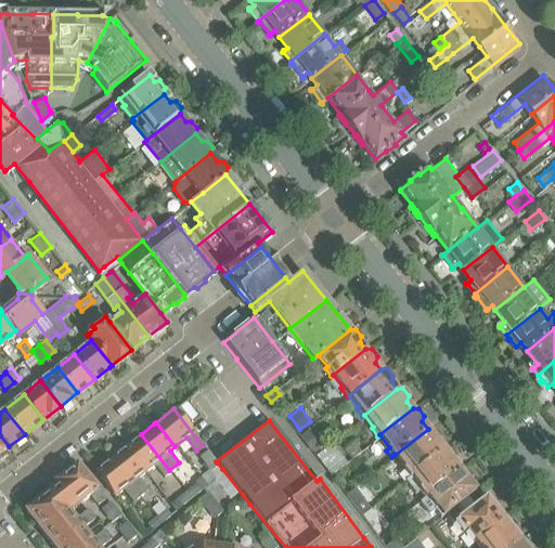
[(310,427),(300,434),(314,452),(324,444),(310,427)]
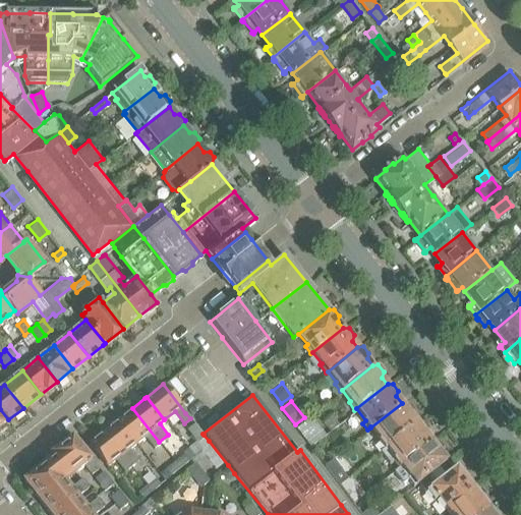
[(411,415),(413,409),(407,402),(402,403),(370,427),(381,440),(378,442),(383,449),(416,421),(411,415)]
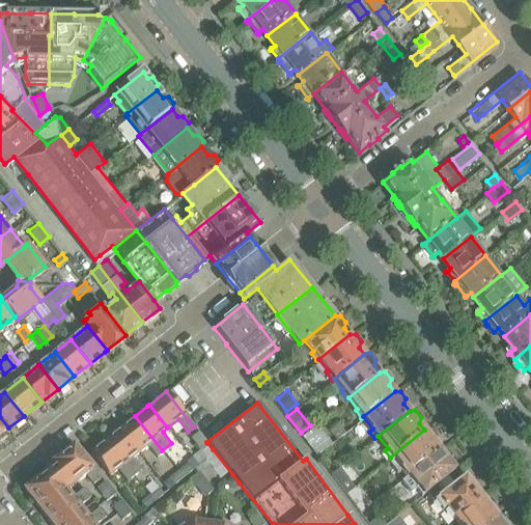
[(135,416),(120,429),(138,450),(139,450),(148,443),(157,454),(162,450),(135,416)]
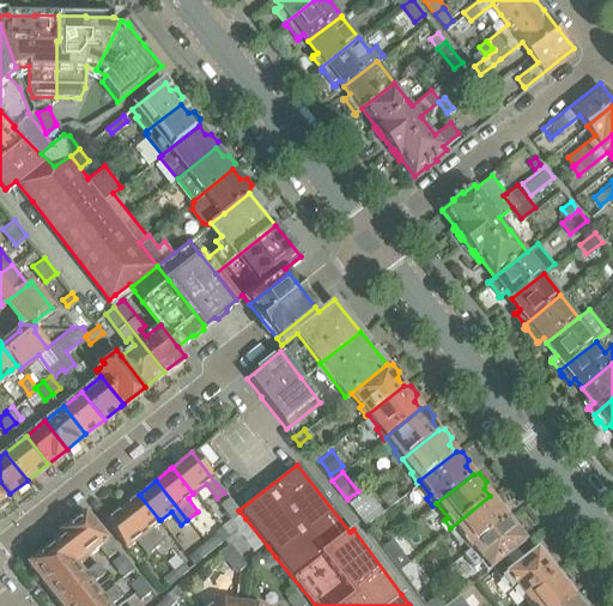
[(365,489),(349,503),(364,523),(382,510),(365,489)]
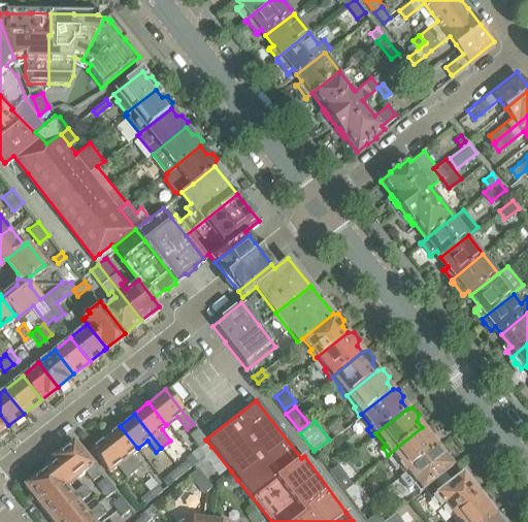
[(120,426),(104,438),(130,471),(140,464),(132,452),(137,448),(120,426)]
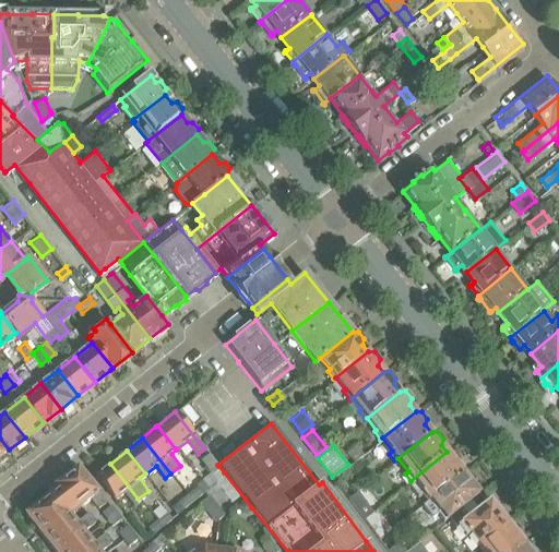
[(456,465),(459,458),(452,451),(447,452),(411,481),(407,483),(417,496),(421,493),(427,501),(463,471),(456,465)]
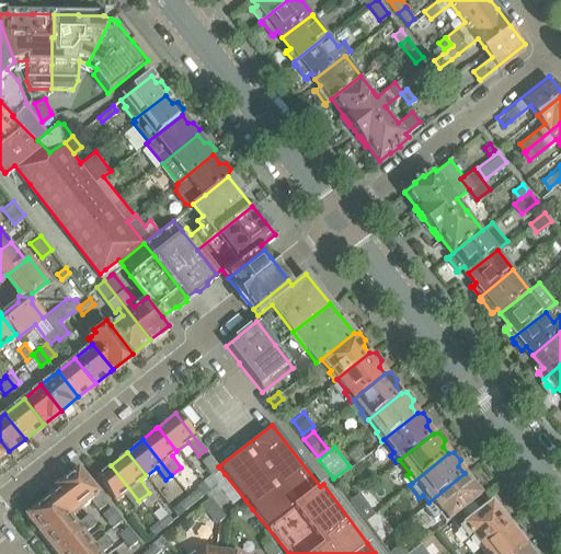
[(212,470),(219,464),(210,453),(203,459),(212,470)]
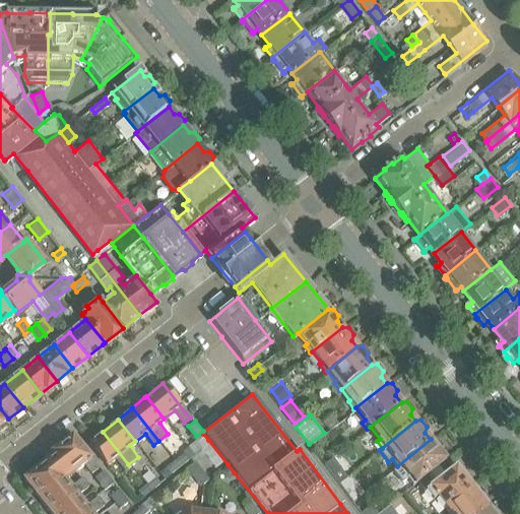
[(103,432),(89,441),(107,463),(115,457),(122,466),(123,468),(128,464),(103,432)]
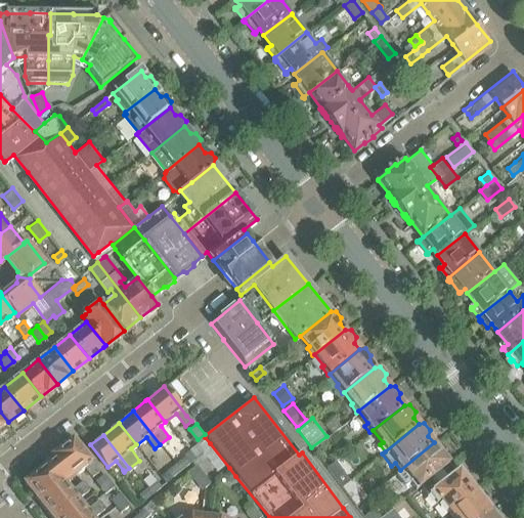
[(53,458),(24,481),(39,502),(66,481),(64,480),(81,468),(85,465),(91,474),(97,469),(92,462),(73,437),(51,455),(53,458)]
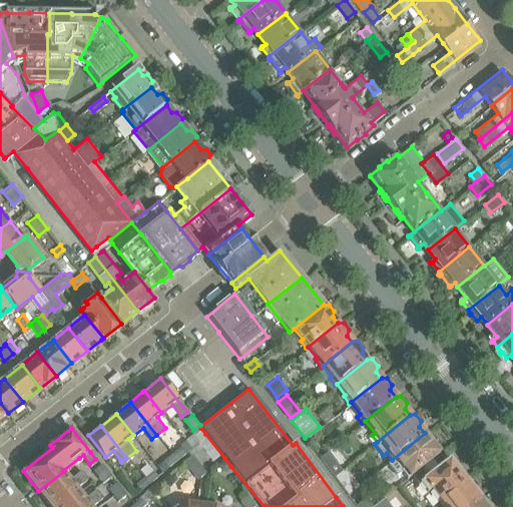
[(197,440),(205,434),(200,428),(192,434),(197,440)]
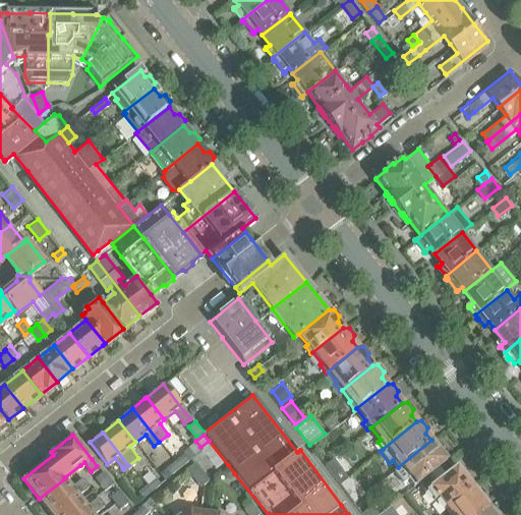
[(398,467),(393,471),(401,481),(406,477),(412,485),(418,480),(424,475),(429,471),(443,461),(446,459),(440,452),(442,447),(437,440),(431,440),(398,466),(398,467)]
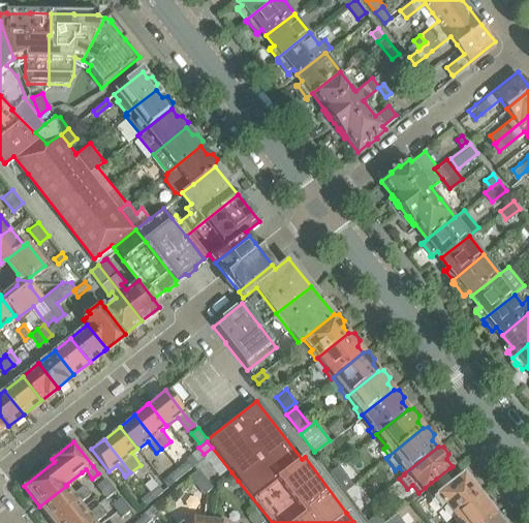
[(228,474),(231,472),(212,448),(204,454),(223,479),(228,474)]
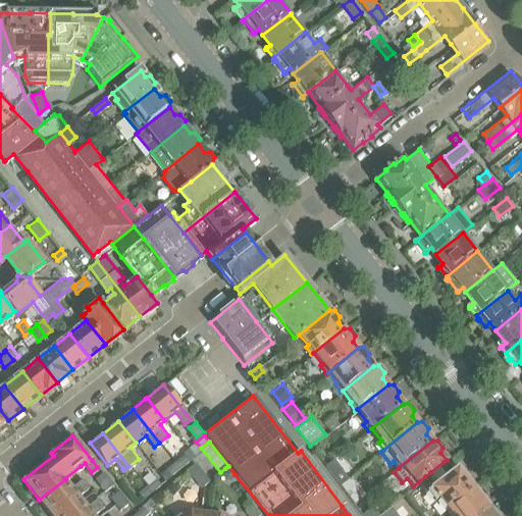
[(181,465),(189,459),(184,453),(176,458),(181,465)]
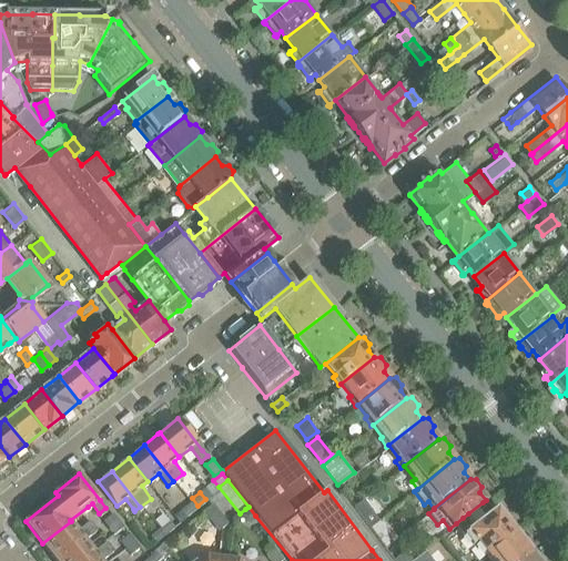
[(185,514),(198,506),(192,498),(180,508),(185,514)]
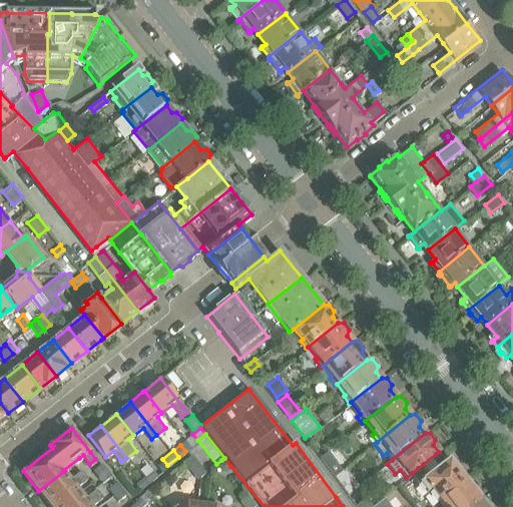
[(318,458),(333,476),(343,468),(329,450),(318,458)]
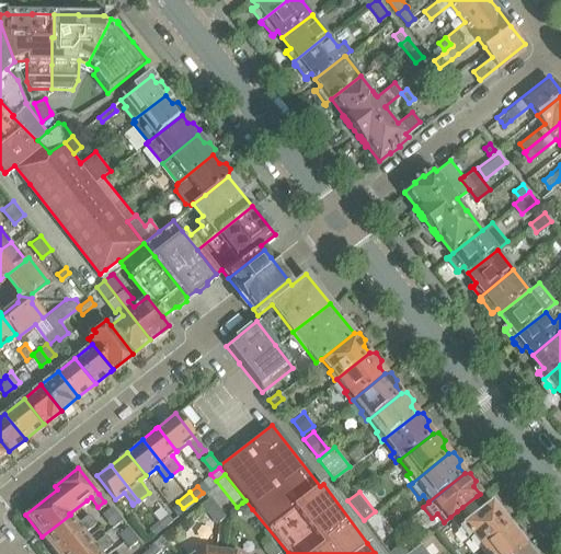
[(216,522),(225,515),(209,495),(201,501),(216,522)]
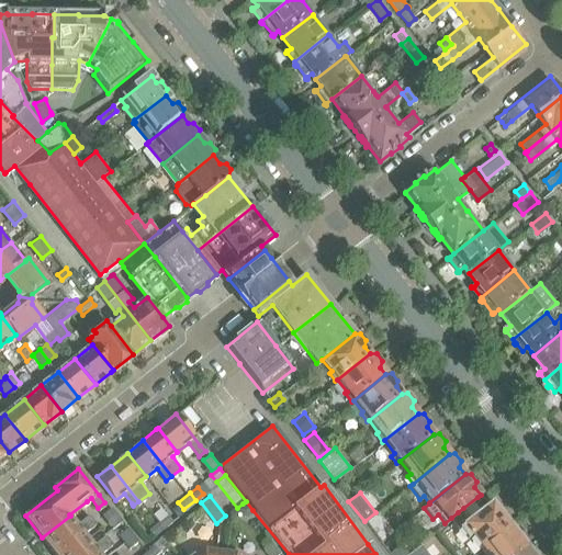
[(495,503),(497,501),(496,500),(472,519),(463,508),(451,518),(460,529),(459,529),(467,539),(471,535),(481,546),(514,521),(505,510),(501,510),(495,503)]
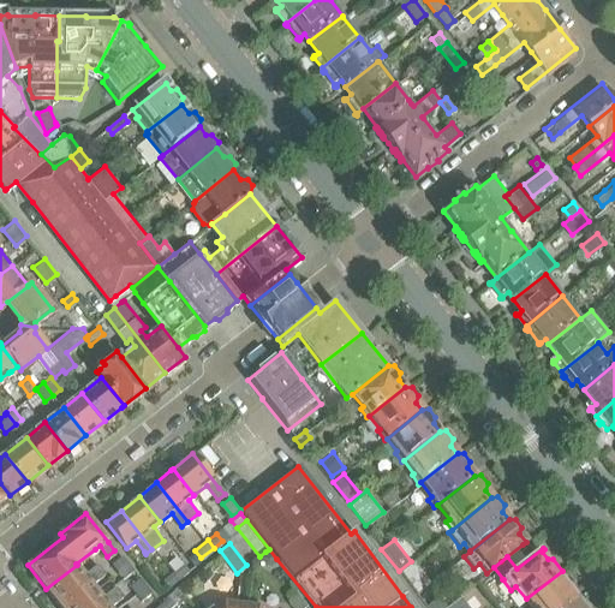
[(266,552),(260,556),(264,561),(273,562),(274,561),(276,559),(269,549),(266,552)]
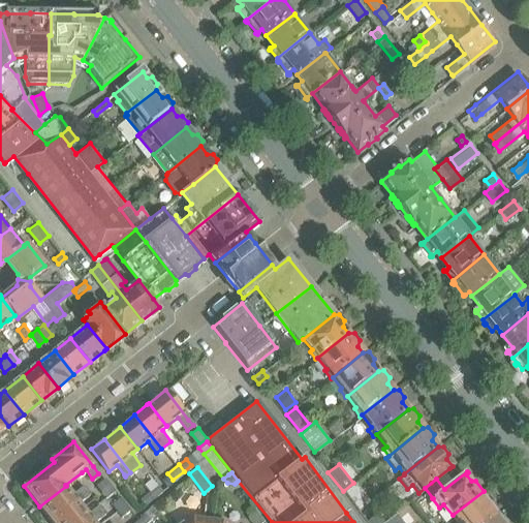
[(104,496),(115,489),(104,477),(95,484),(104,496)]
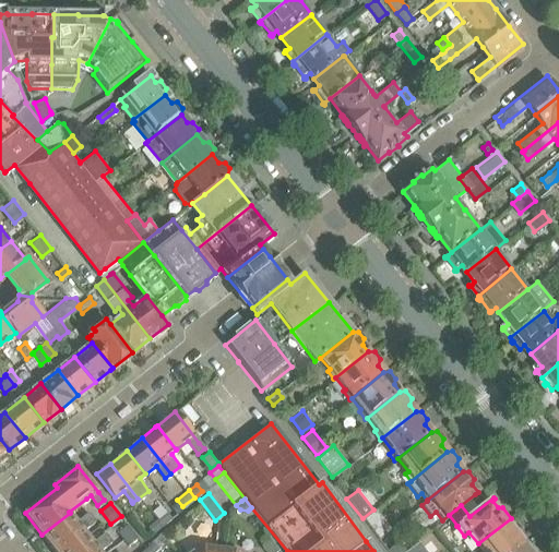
[(163,523),(171,515),(166,508),(157,516),(163,523)]
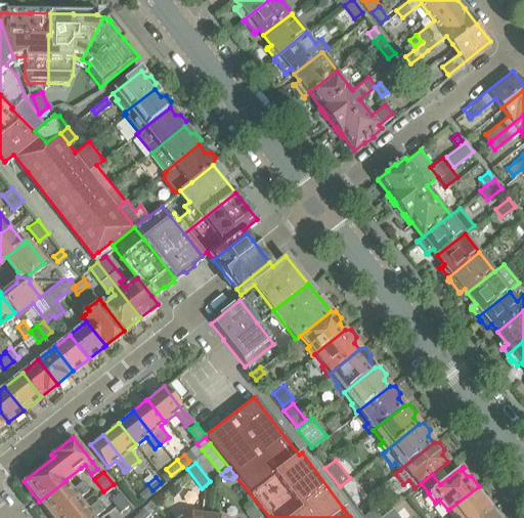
[(350,478),(340,486),(355,506),(366,498),(365,497),(350,478)]
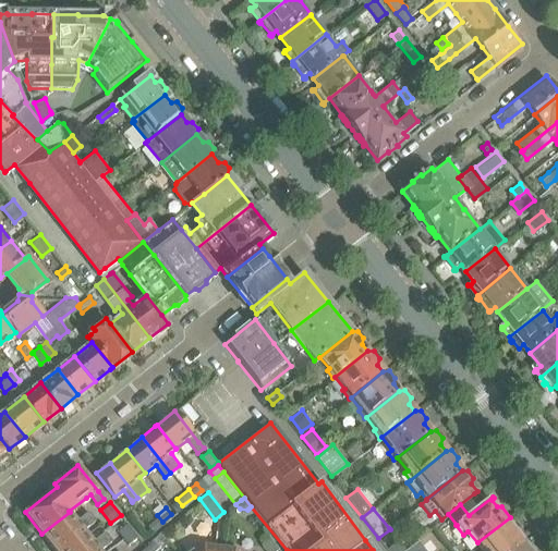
[(70,512),(41,534),(56,550),(61,550),(86,533),(82,527),(94,518),(88,511),(76,519),(70,512)]
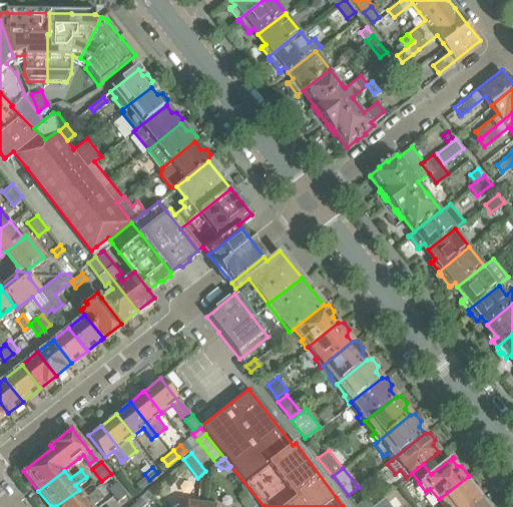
[(139,488),(149,480),(144,474),(134,481),(139,488)]
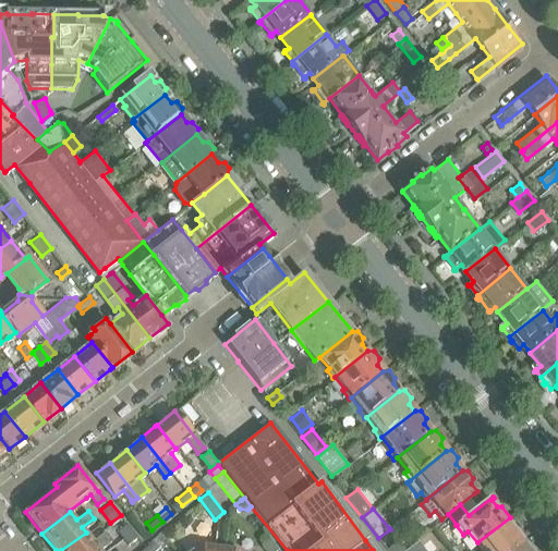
[(520,536),(521,531),(510,517),(477,542),(483,550),(513,550),(525,542),(520,536)]
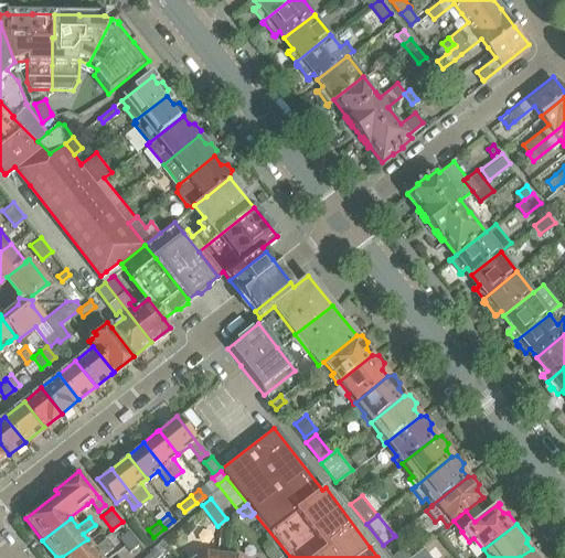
[(128,550),(138,542),(127,528),(117,536),(128,550)]
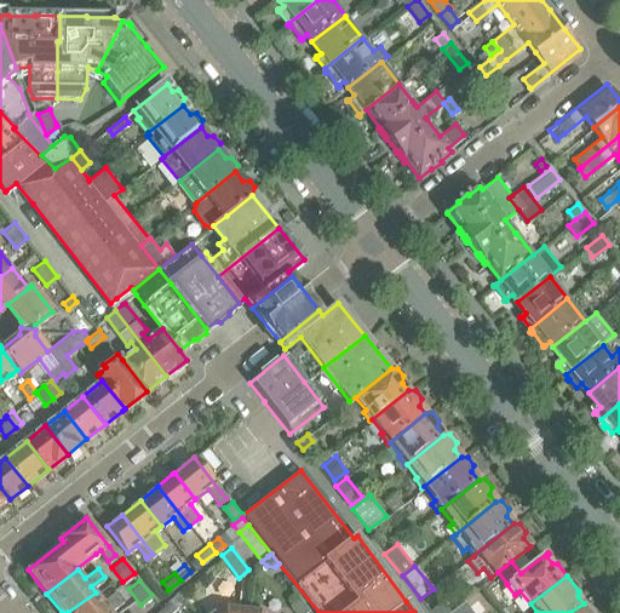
[(168,612),(187,597),(181,590),(162,605),(168,612)]
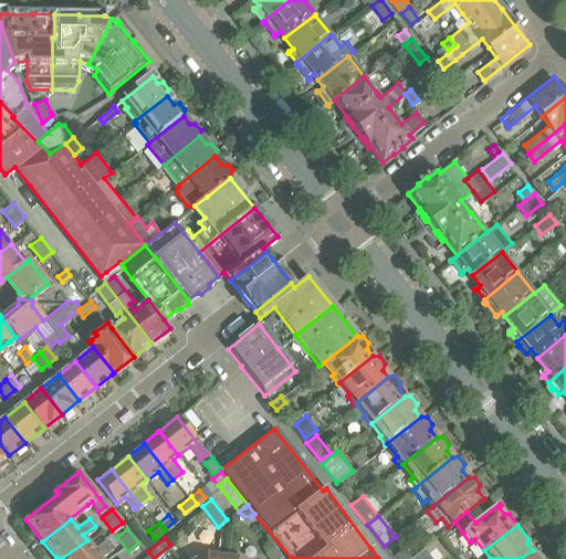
[(87,540),(62,558),(102,558),(100,556),(112,547),(106,539),(94,548),(87,540)]
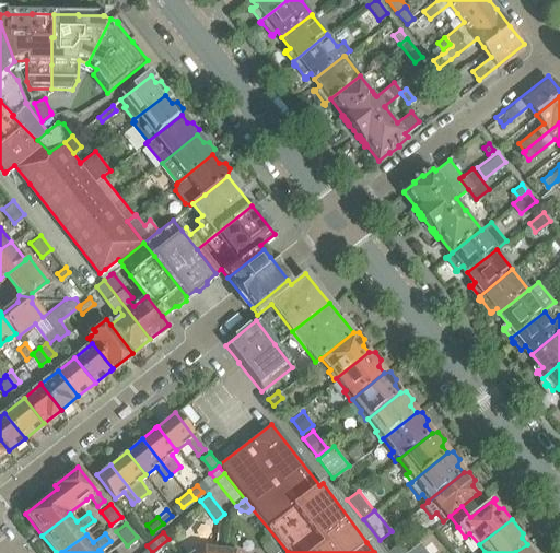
[(268,552),(275,552),(280,549),(271,538),(263,545),(268,552)]
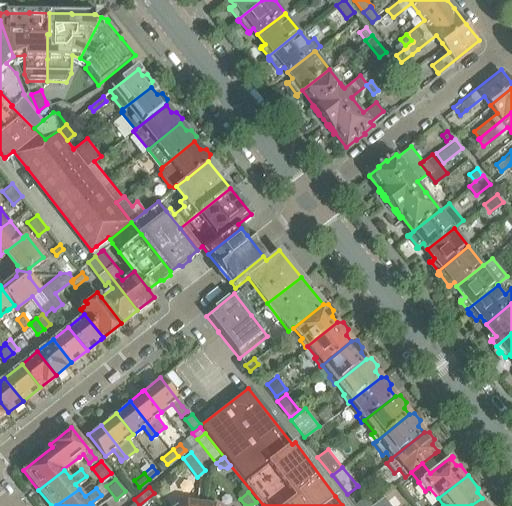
[(365,494),(355,502),(358,505),(367,505),(372,503),(366,496),(365,494)]
